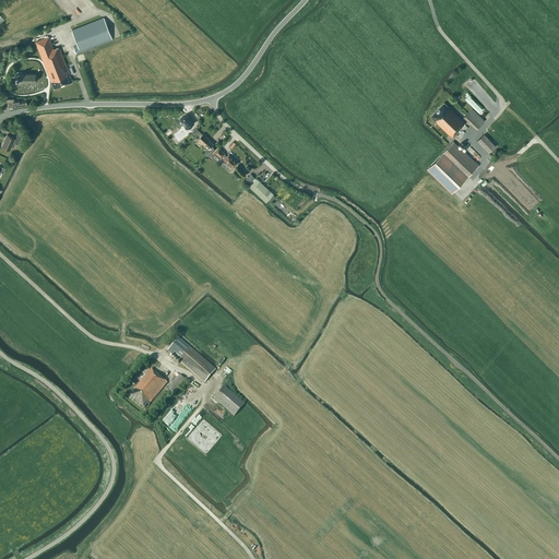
[(104,19),(71,31),(78,46),(73,47),(75,54),(111,39),(104,19)]
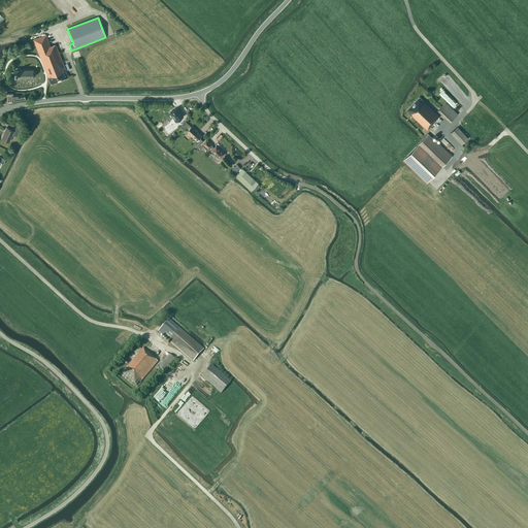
[(51,46),(45,35),(33,40),(51,85),(68,77),(61,59),(56,44),(51,46)]
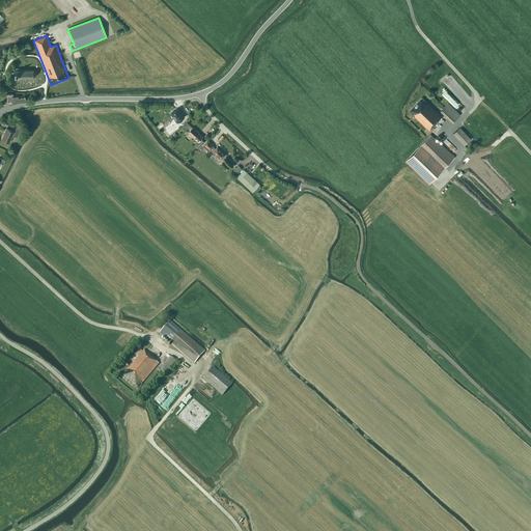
[(31,71),(21,71),(21,68),(16,68),(16,71),(15,71),(15,73),(15,76),(15,78),(31,78),(33,76),(33,73),(31,71)]
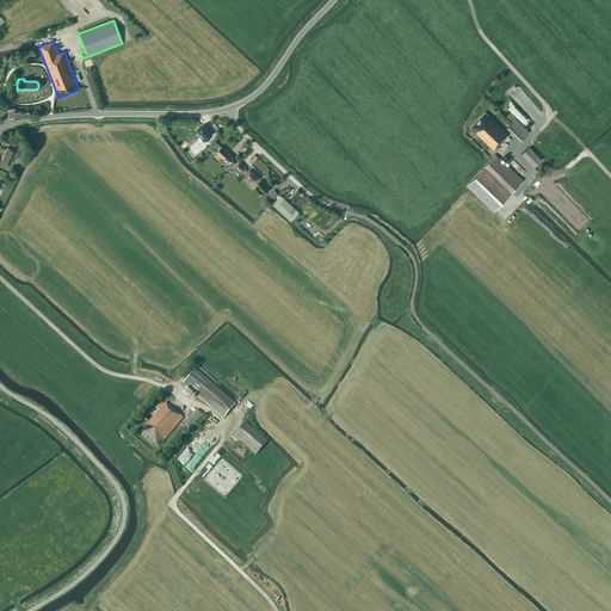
[(20,110),(20,107),(16,109),(16,107),(7,109),(7,119),(16,119),(16,118),(29,116),(28,109),(20,110)]
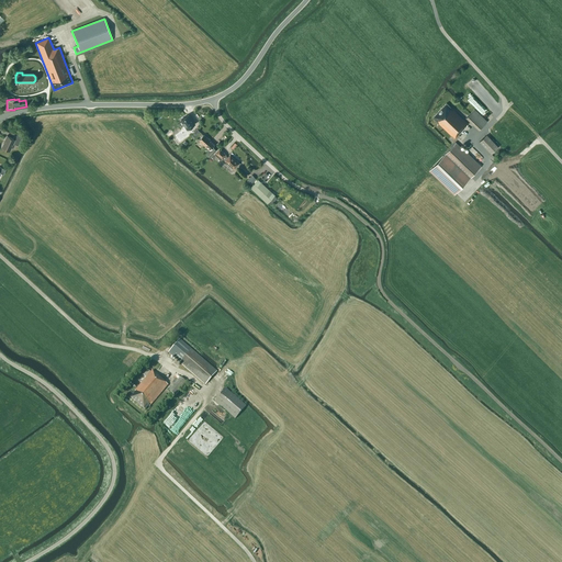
[(468,124),(446,103),(433,117),(451,136),(449,138),(453,143),(450,146),(451,147),(429,169),(454,193),(481,166),(456,143),(454,142),(460,136),(458,135),(464,128),(463,127),(468,124)]
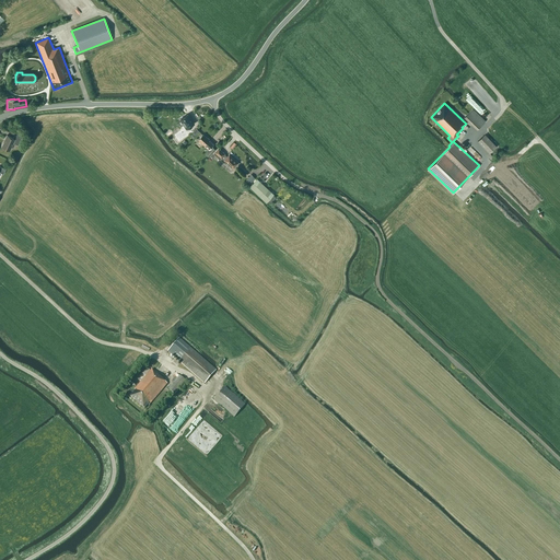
[(485,121),(473,109),(464,118),(477,130),(485,121)]
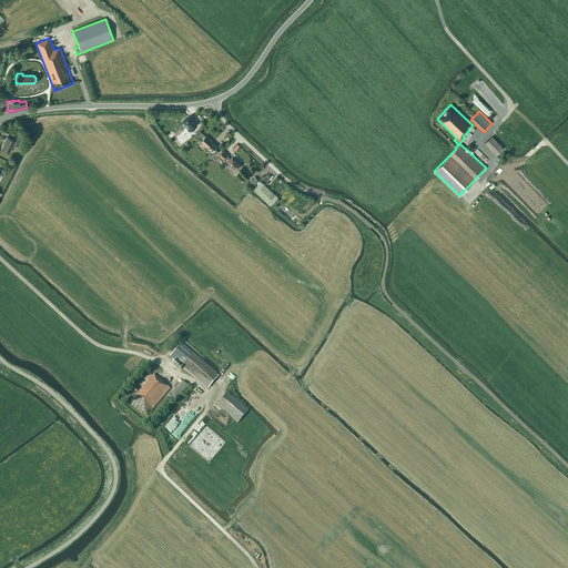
[(196,125),(190,117),(183,121),(190,131),(196,125)]
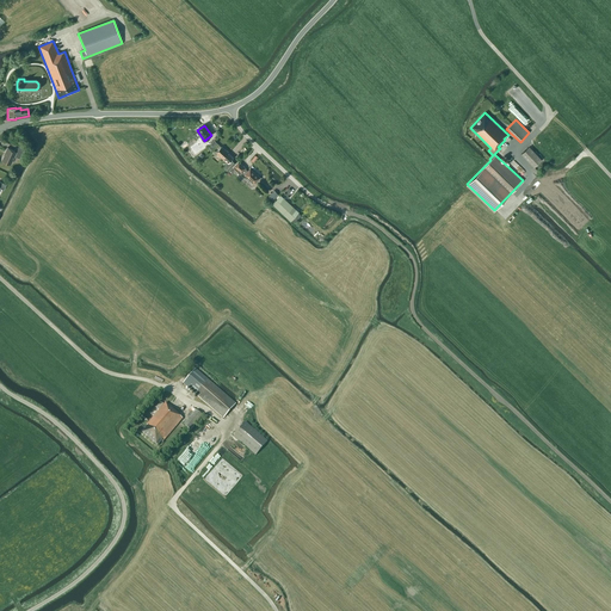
[(201,142),(193,147),(197,152),(204,148),(201,142)]
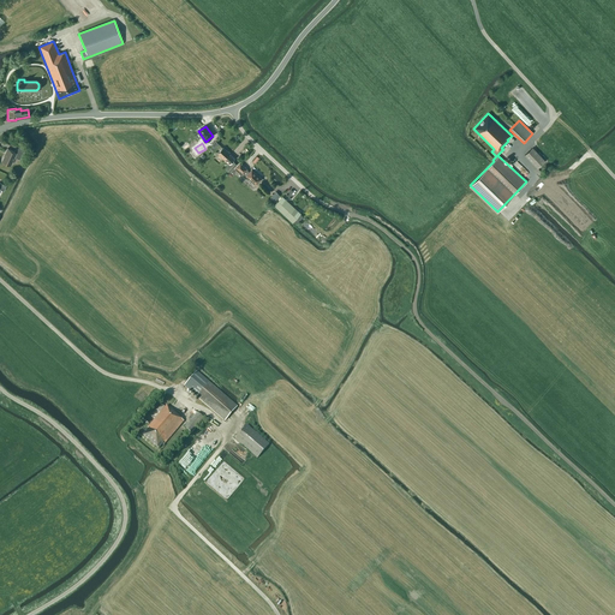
[(19,160),(24,151),(16,148),(15,151),(7,149),(5,153),(6,154),(3,161),(11,166),(15,157),(19,160)]
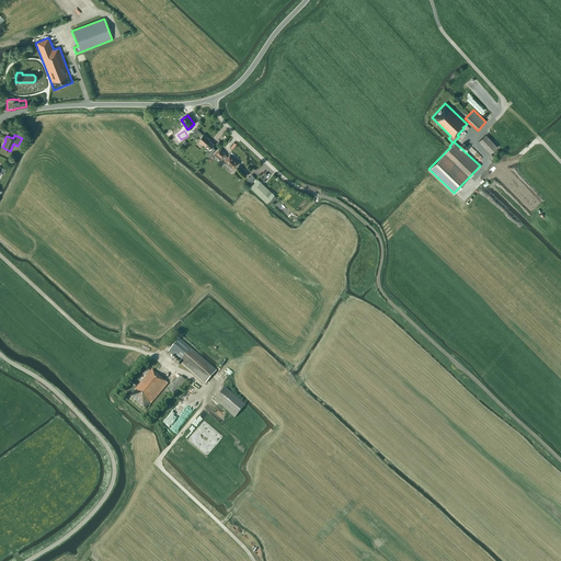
[(198,140),(209,150),(206,153),(209,157),(216,150),(213,147),(214,145),(203,135),(198,140)]
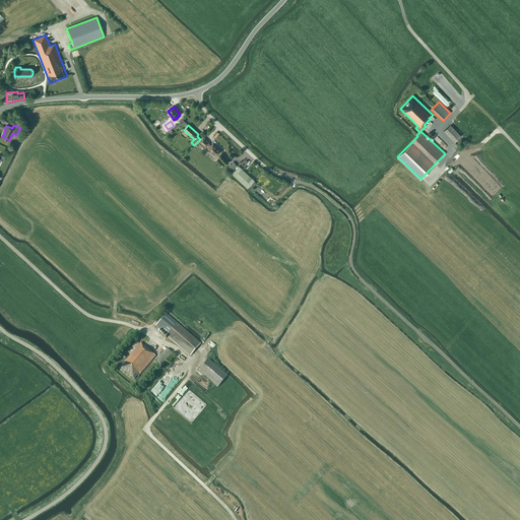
[(461,136),(450,125),(444,131),(454,142),(461,136)]
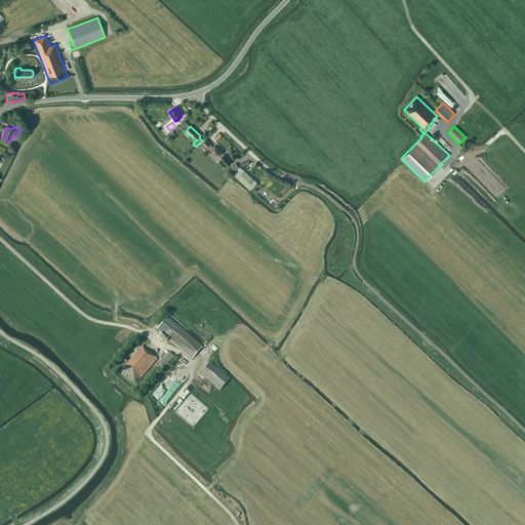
[(199,146),(201,147),(202,146),(206,150),(208,148),(210,150),(218,158),(220,155),(221,155),(224,153),(220,150),(220,151),(214,145),(212,148),(210,146),(210,145),(204,139),(199,146)]
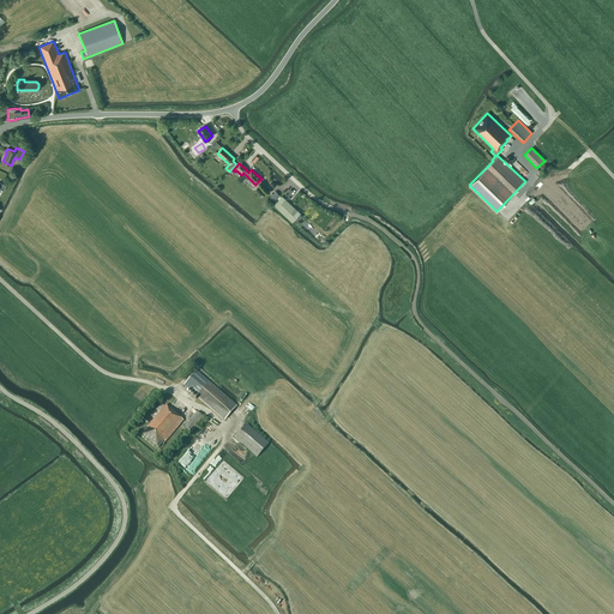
[(275,192),(269,199),(274,204),(280,197),(275,192)]
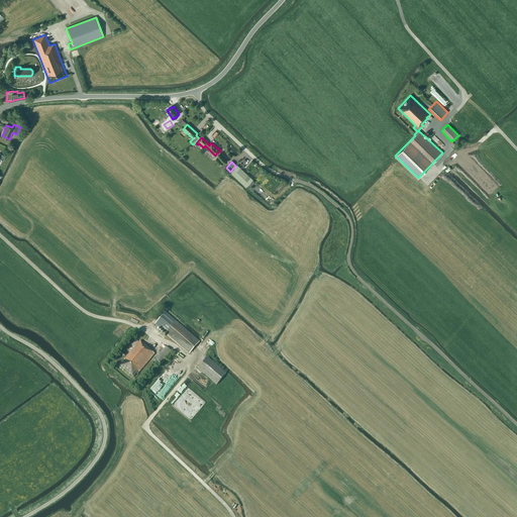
[(244,173),(236,166),(231,172),(239,179),(244,173)]
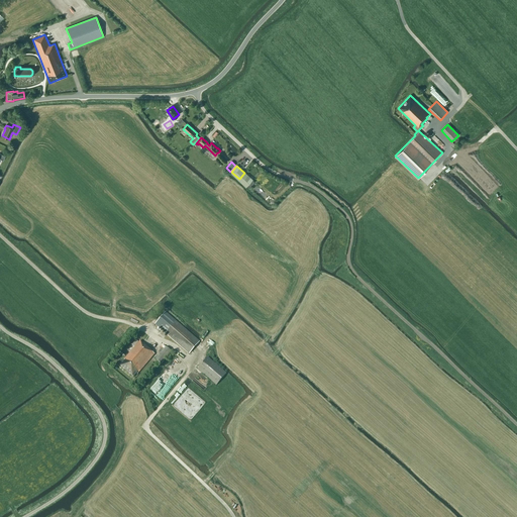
[(252,180),(244,173),(239,179),(247,186),(252,180)]
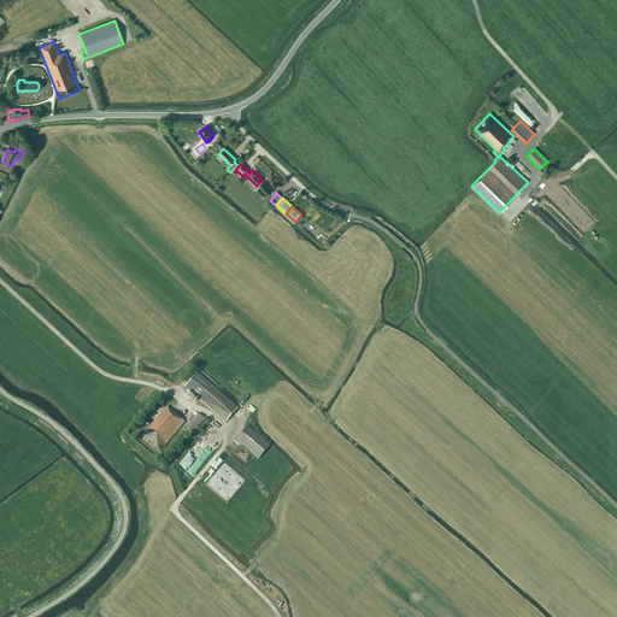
[(238,409),(198,372),(184,387),(225,423),(238,409)]
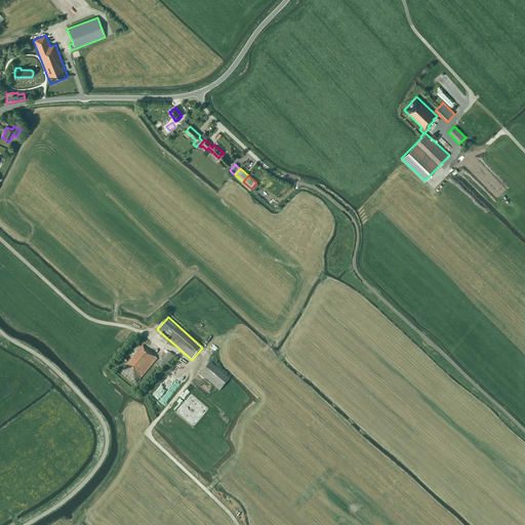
[(153,355),(143,346),(140,348),(137,346),(133,351),(136,353),(121,371),(135,382),(138,379),(139,379),(157,360),(152,356),(153,355)]
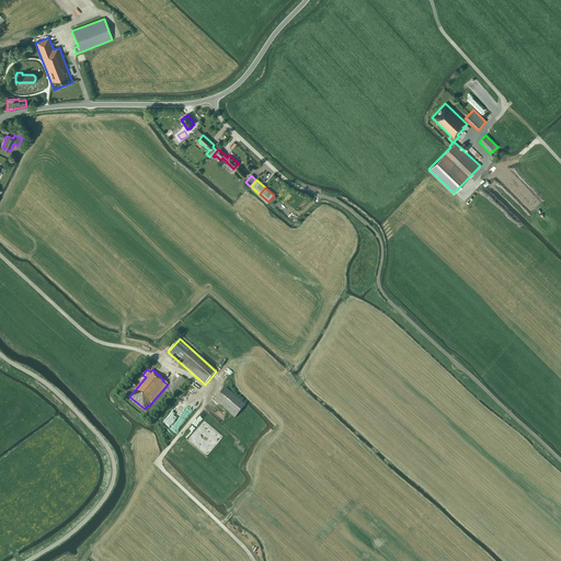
[(168,390),(174,396),(186,381),(180,376),(168,390)]
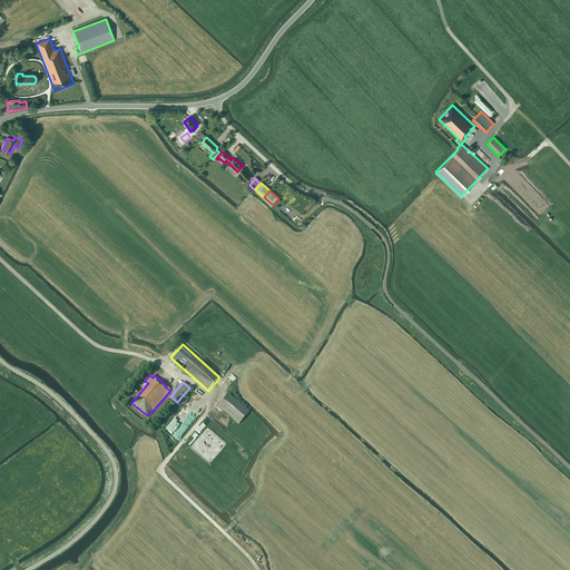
[(217,408),(232,419),(238,425),(249,412),(228,394),(217,408)]
